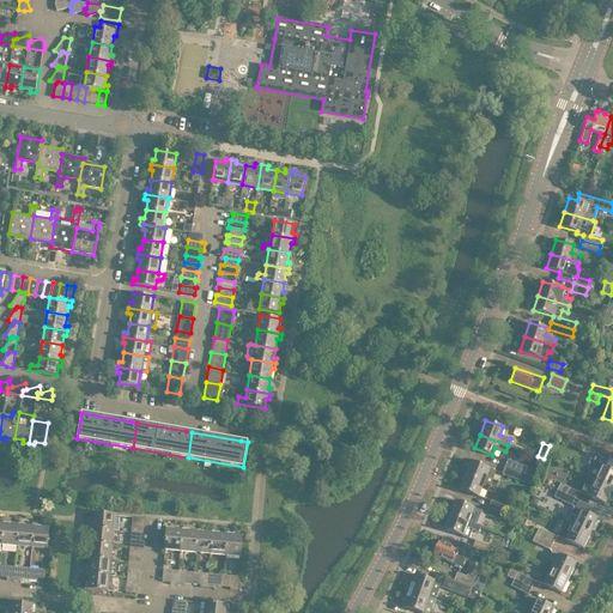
[(593,453),(592,454),(589,460),(589,461),(588,462),(588,463),(588,465),(588,466),(589,467),(589,468),(589,469),(590,471),(587,477),(593,480),(611,489),(612,484),(612,472),(612,468),(612,460),(601,454),(600,456),(593,453)]
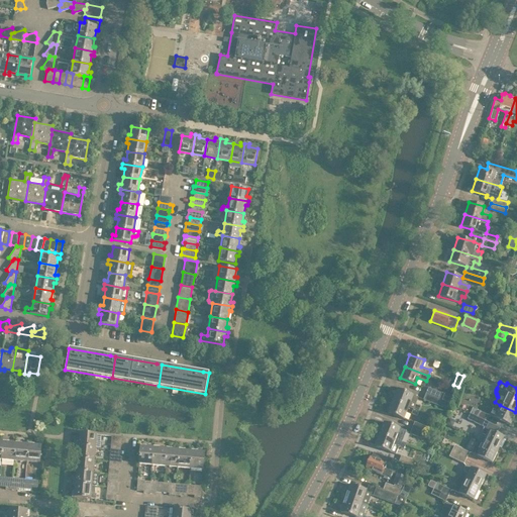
[(424,393),(445,401),(452,404),(454,397),(427,387),(424,393)]
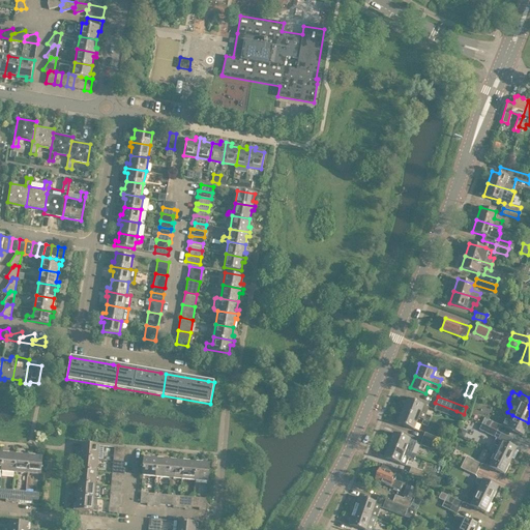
[(429,407),(422,404),(406,398),(402,410),(417,416),(423,418),(429,420),(430,415),(425,414),(429,407)]
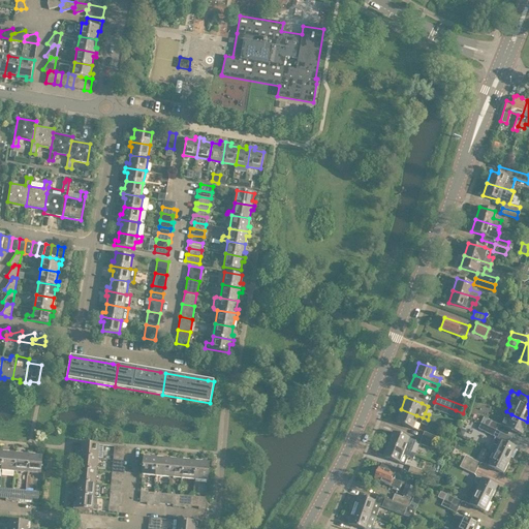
[(456,410),(434,402),(432,408),(453,415),(456,410)]
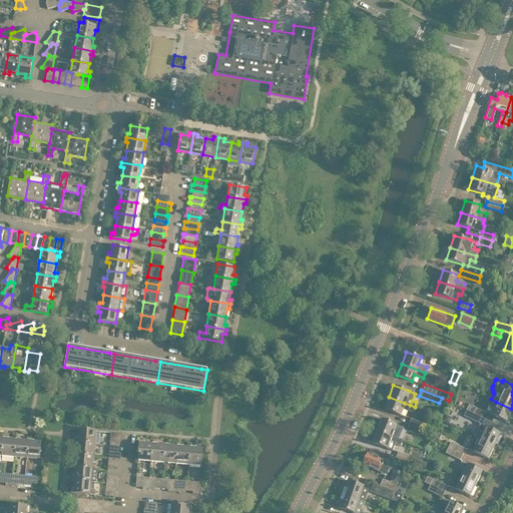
[(404,403),(389,397),(384,409),(400,415),(404,403)]
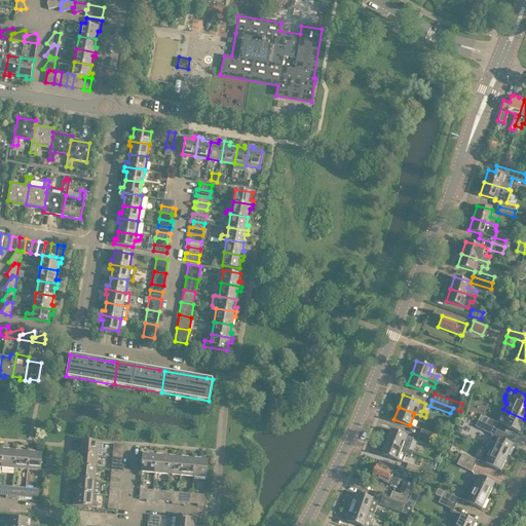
[(524,419),(509,412),(505,419),(499,416),(497,422),(506,426),(518,431),(524,419)]
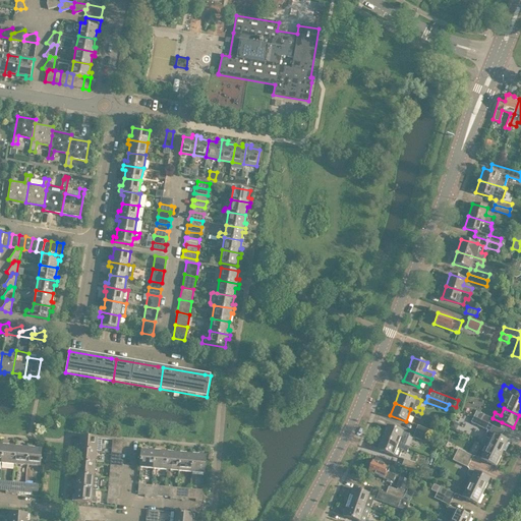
[(472,416),(487,423),(489,417),(475,410),(472,416)]
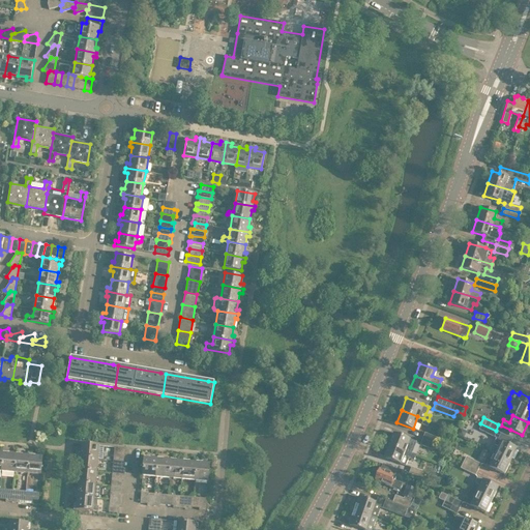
[(477,429),(493,436),(495,438),(504,442),(507,437),(495,431),(496,431),(480,423),(477,429)]
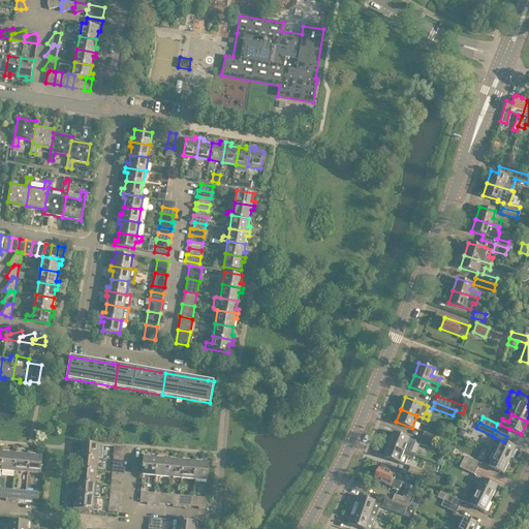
[(408,437),(392,431),(387,443),(410,452),(414,440),(408,438),(408,437)]
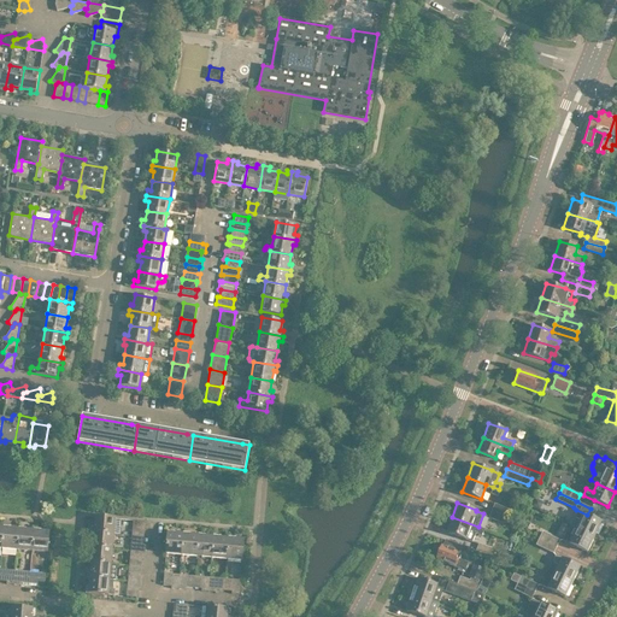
[(493,503),(491,510),(505,516),(507,509),(493,503)]
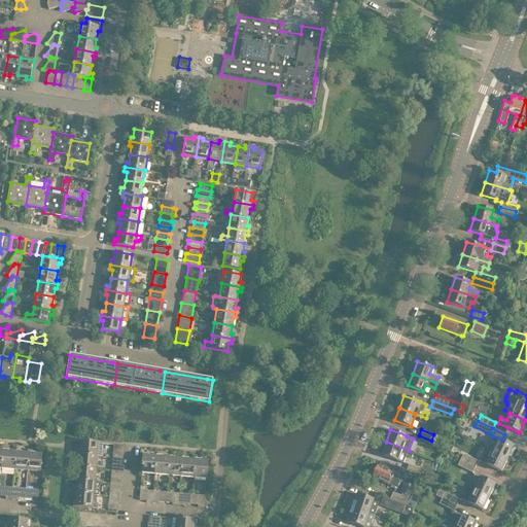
[(431,441),(419,435),(417,441),(429,446),(431,441)]
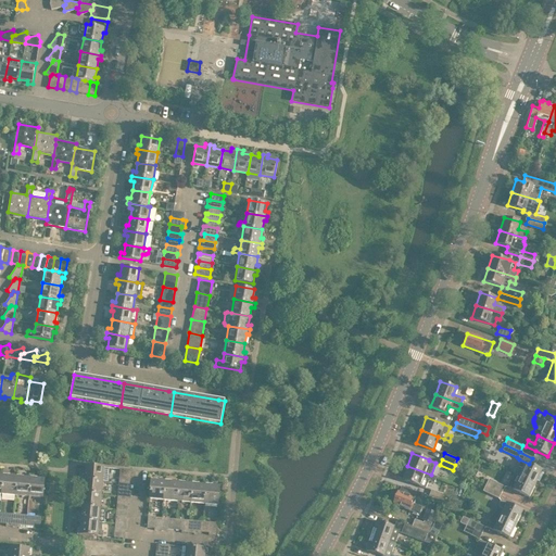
[(522,468),(518,476),(534,483),(541,470),(529,465),(529,464),(519,459),(516,465),(522,468)]
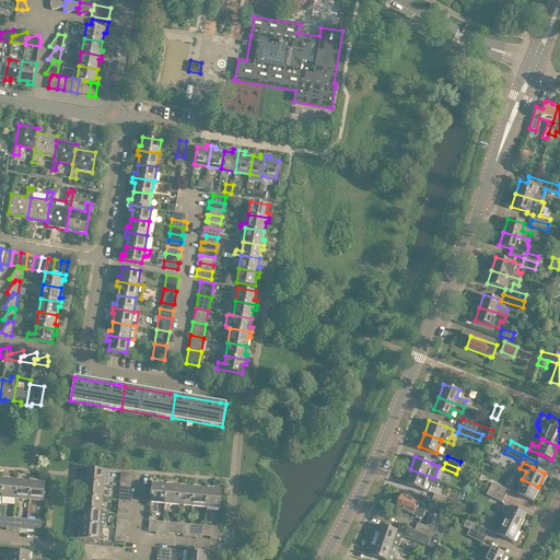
[(84,482),(103,485),(107,485),(108,470),(85,468),(84,482)]
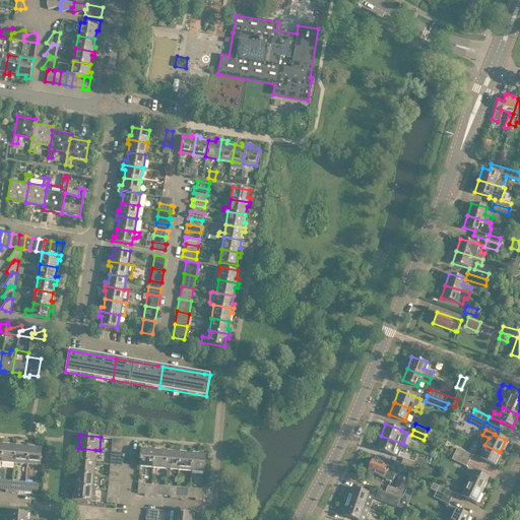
[(407,446),(397,442),(381,436),(376,448),(392,454),(395,447),(405,451),(407,446)]
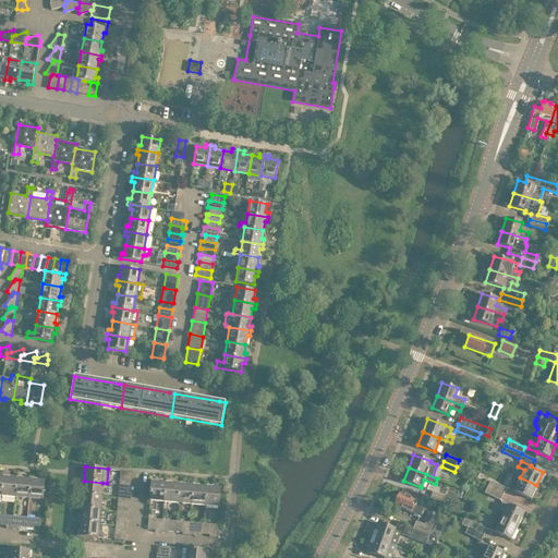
[(120,470),(119,484),(130,485),(130,477),(132,478),(133,471),(120,470)]
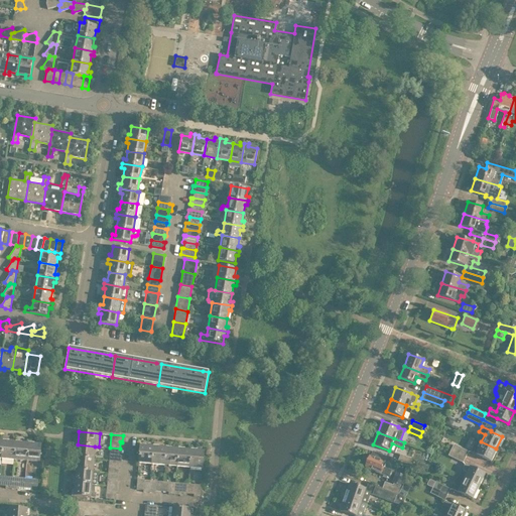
[(491,461),(496,448),(481,441),(476,438),(472,445),(470,452),(479,456),(491,461)]
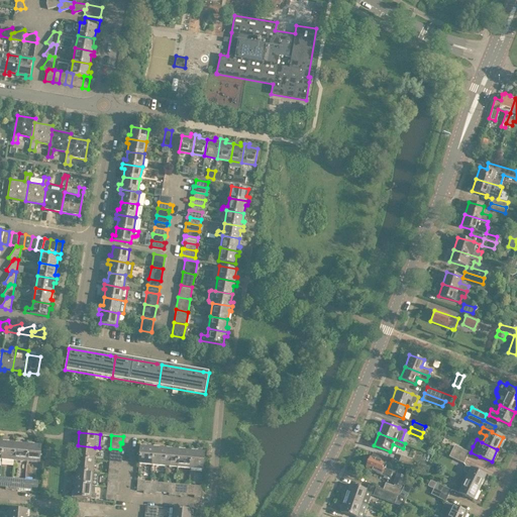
[(1,459),(13,460),(15,442),(2,441),(1,459)]
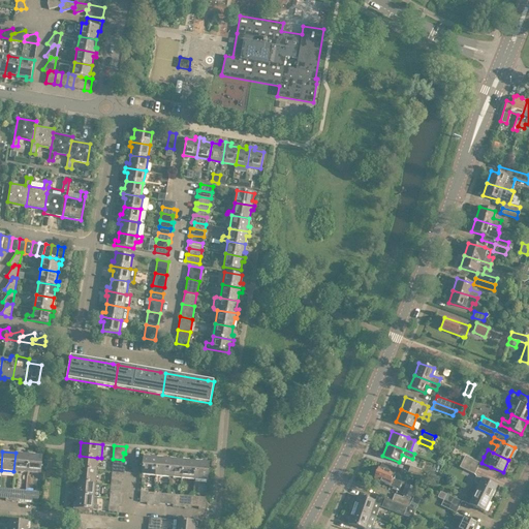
[(13,471),(27,472),(29,454),(16,453),(13,471)]
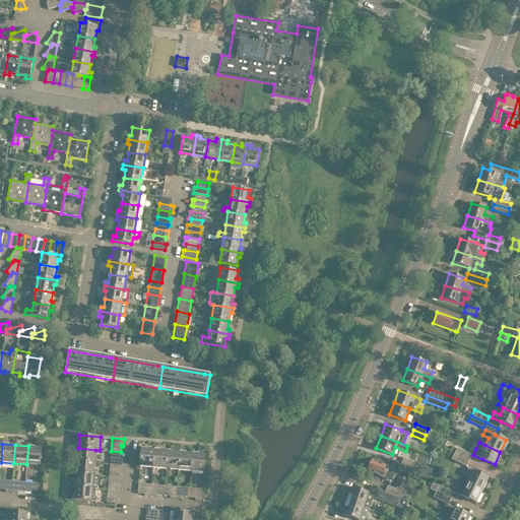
[(26,464),(40,465),(41,448),(28,446),(26,464)]
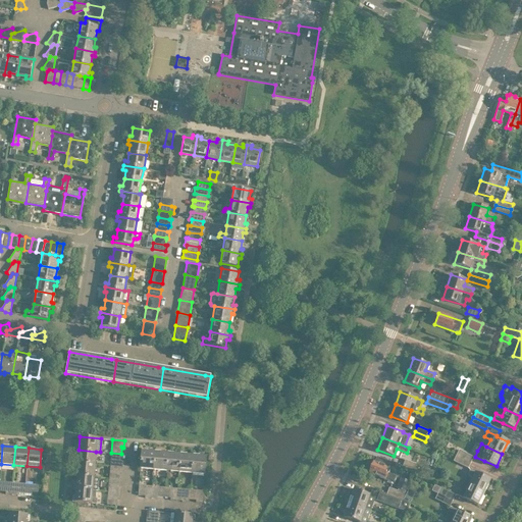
[(79,450),(77,462),(95,464),(96,452),(79,450)]
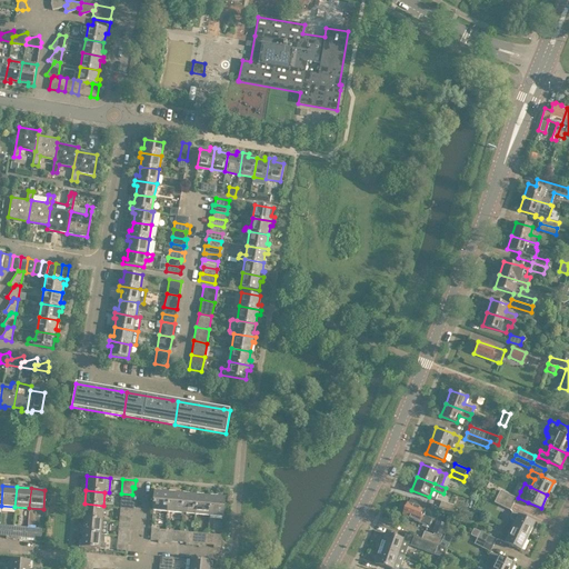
[(497,496),(512,503),(516,498),(499,490),(497,496)]
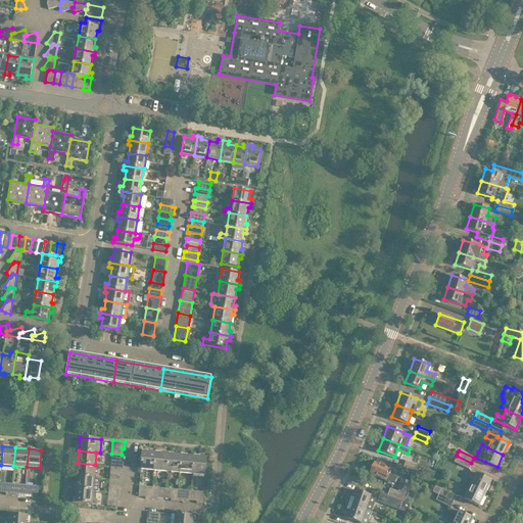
[(155,453),(142,452),(140,469),(153,470),(155,453)]
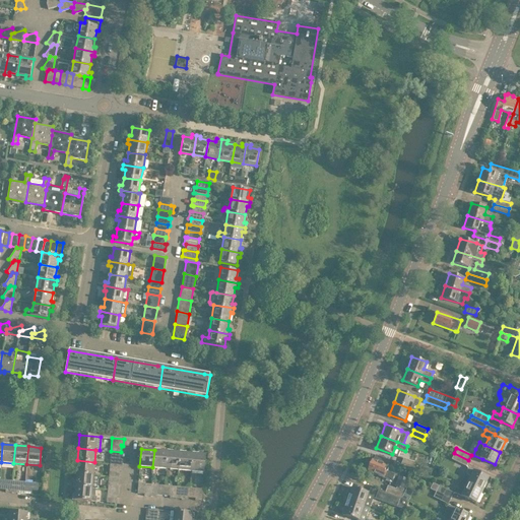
[(167,451),(154,450),(152,467),(165,468),(167,451)]
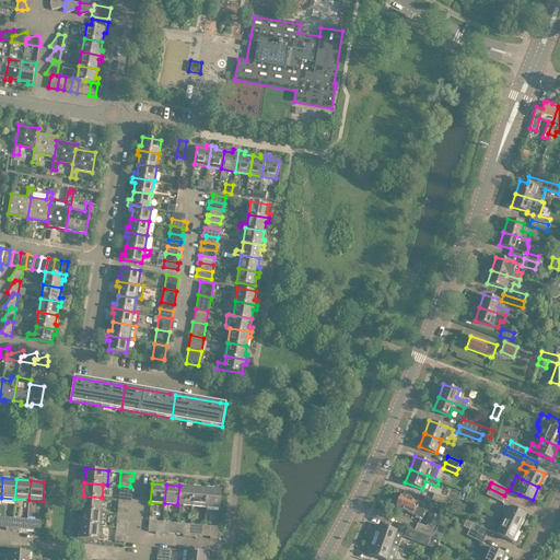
[(119,486),(117,499),(130,501),(131,494),(129,493),(130,487),(119,486)]
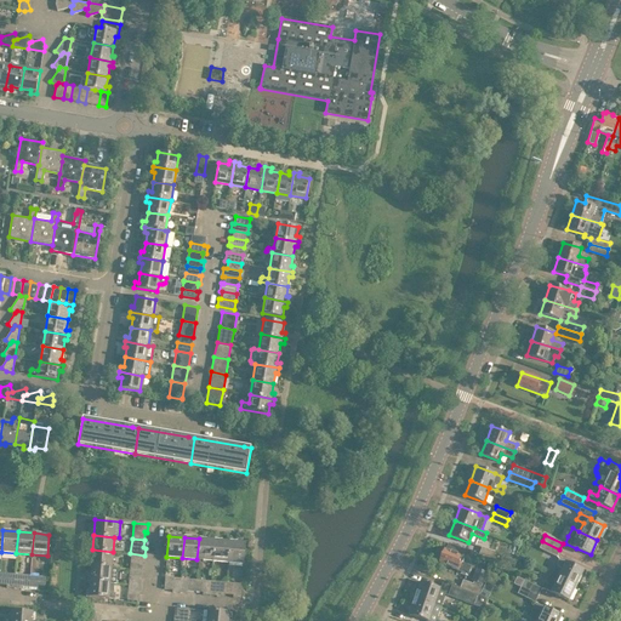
[(214,540),(199,539),(197,559),(212,562),(214,540)]
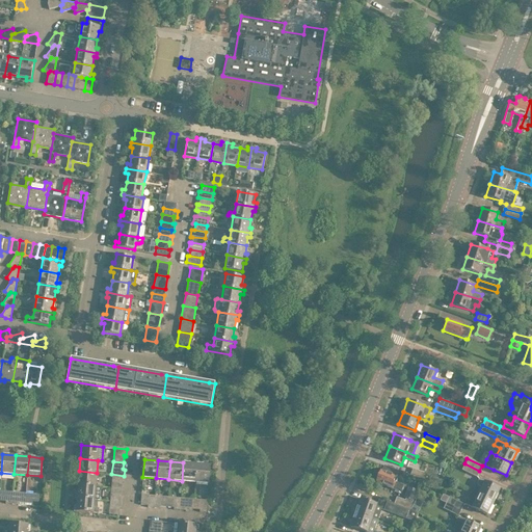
[(196,463),(183,462),(182,481),(194,482),(196,463)]
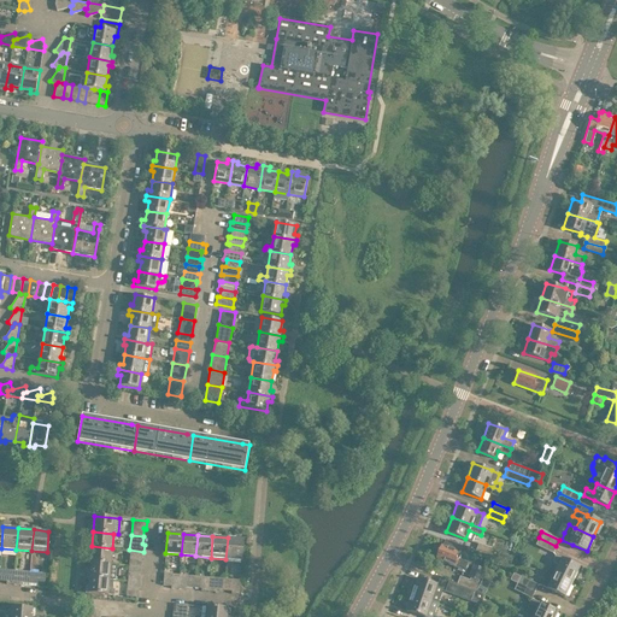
[(241,560),(244,540),(228,538),(225,559),(241,560)]
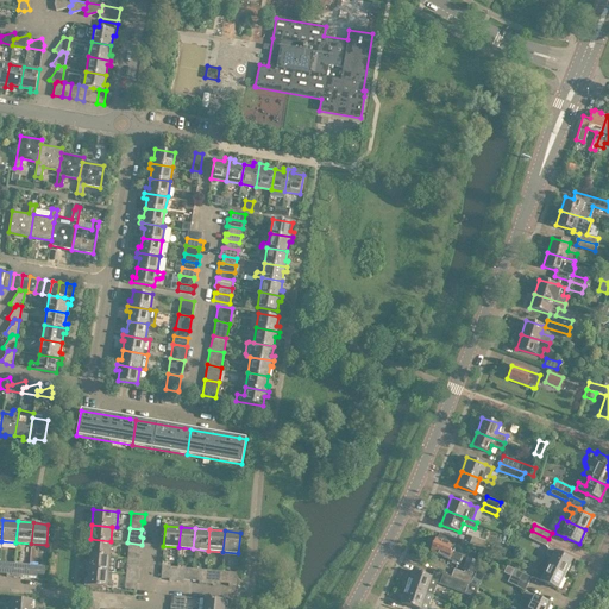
[(545,546),(548,539),(532,531),(528,538),(545,546)]
